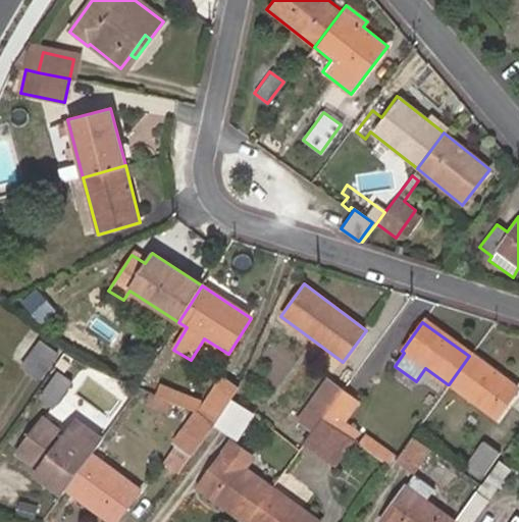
[(40,340),(20,365),(40,379),(58,354),(40,340)]
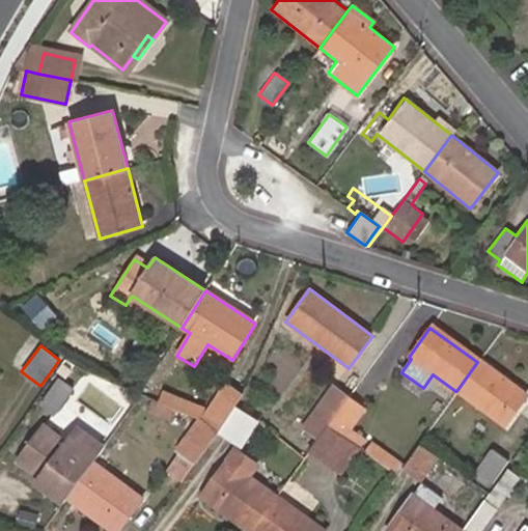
[(456,391),(455,391),(504,426),(527,395),(479,359),(477,362),(456,391)]
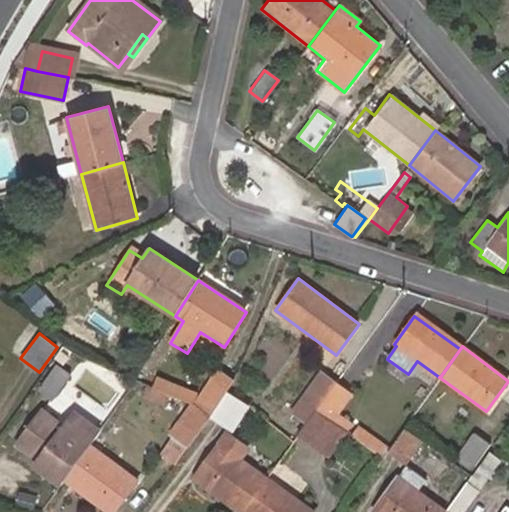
[(51,401),(71,375),(57,365),(38,390),(51,401)]
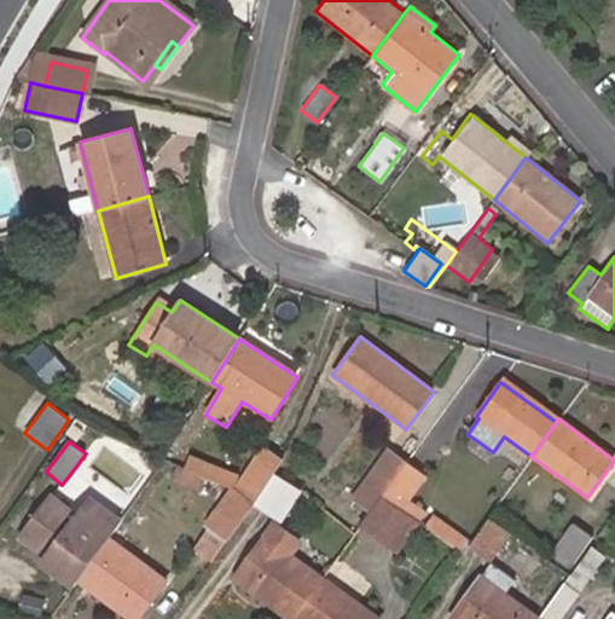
[(213,466),(208,478),(231,486),(254,502),(273,473),(282,461),(261,445),(239,475),(213,466)]
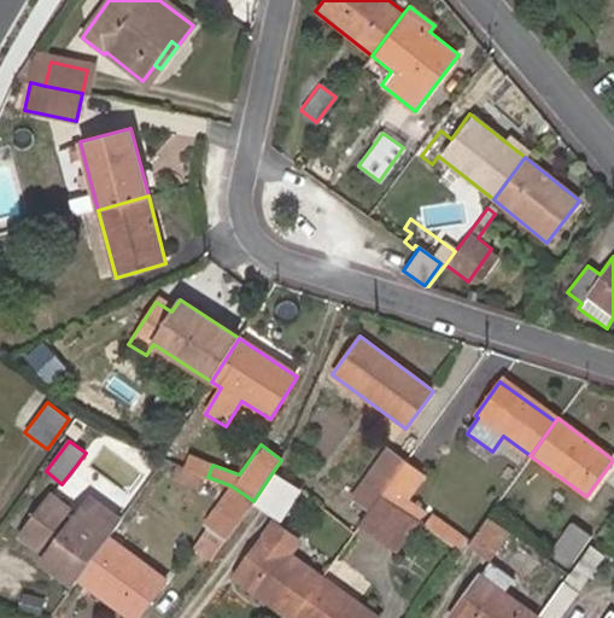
[(350,497),(369,511),(381,494),(405,460),(386,447),(350,497)]
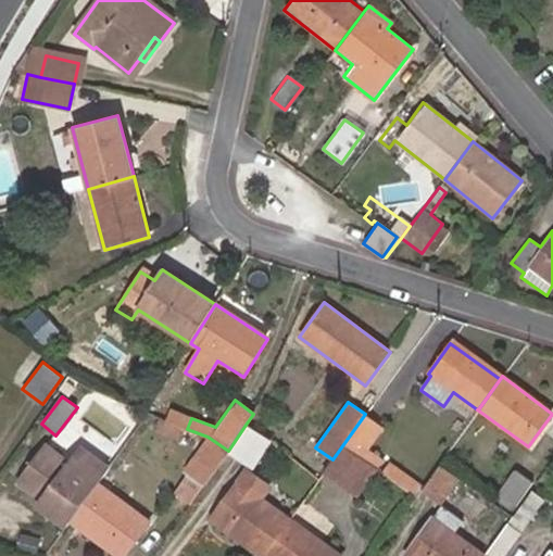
[(375,468),(376,469),(384,458),(368,447),(382,427),(365,414),(343,444),(375,468)]
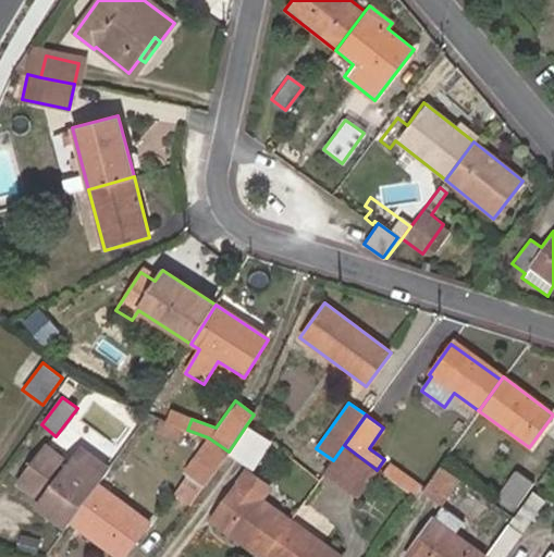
[(183,430),(156,419),(151,431),(177,442),(183,430)]
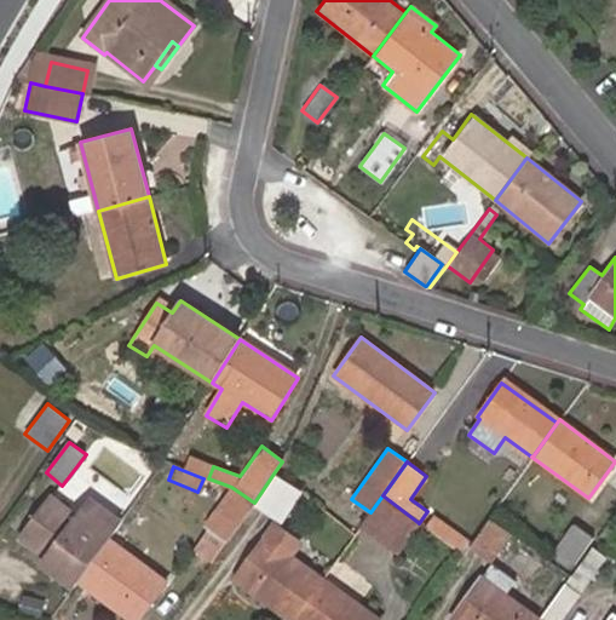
[(280,520),(299,492),(274,474),(254,503),(280,520)]
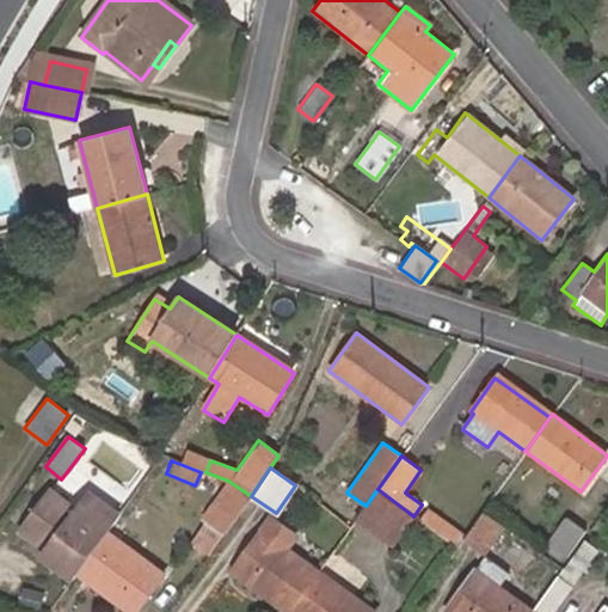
[(189,542),(208,555),(251,496),(228,481),(201,519),(204,521),(189,542)]
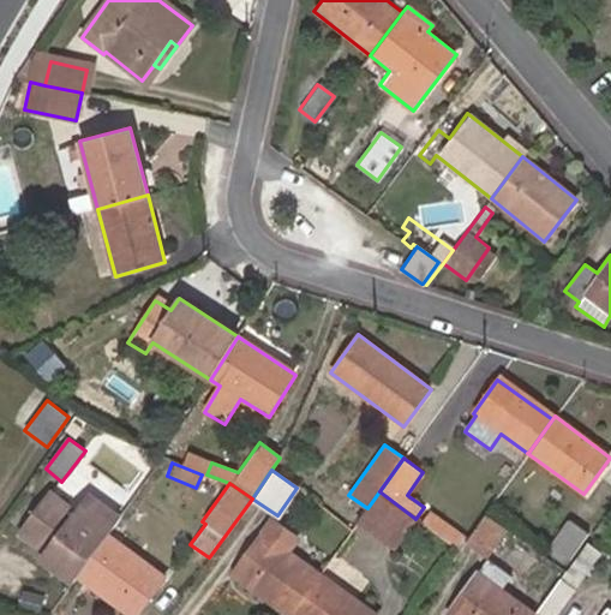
[(367,508),(357,524),(393,550),(414,518),(379,491),(367,508)]
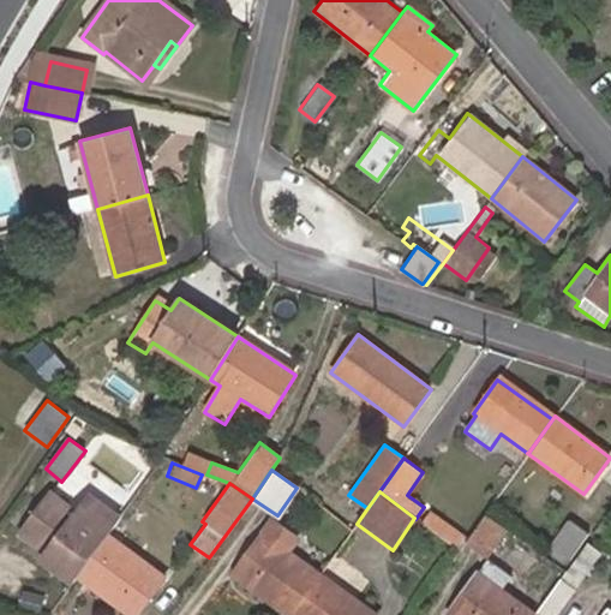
[(107,533),(118,518),(87,495),(75,513),(48,494),(19,535),(46,553),(40,560),(71,583),(76,575),(107,533)]
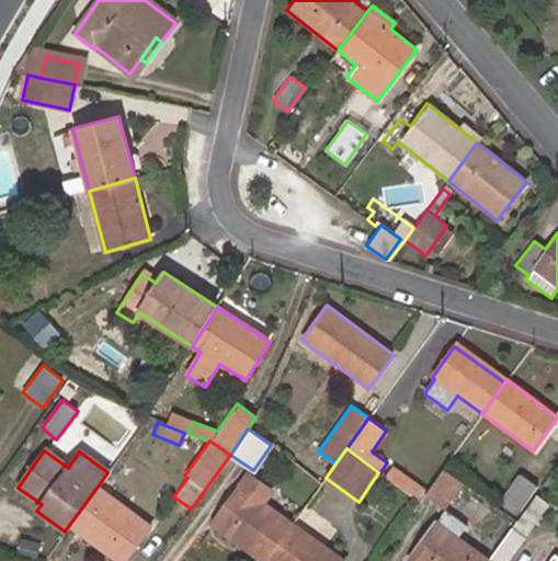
[(386,478),(418,502),(423,495),(426,491),(394,467),(386,478)]
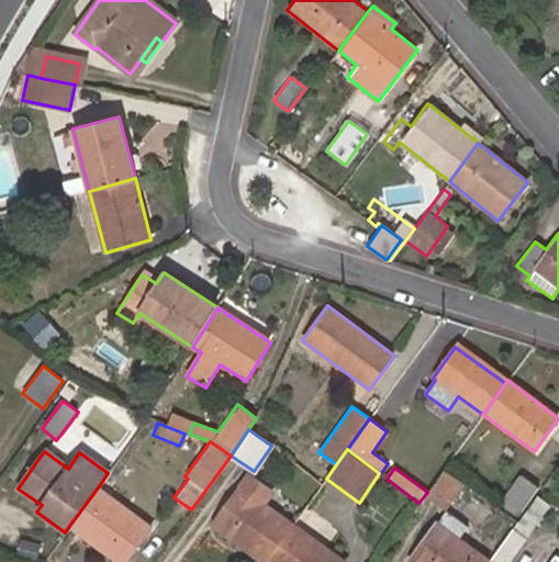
[(427,492),(424,496),(444,510),(462,483),(443,470),(427,492)]
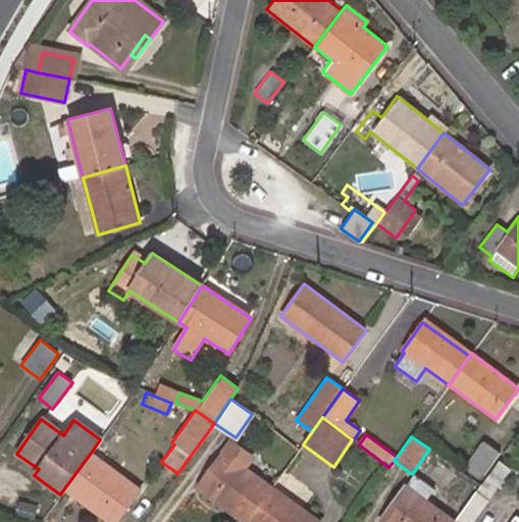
[(196,487),(244,521),(246,521),(272,486),(246,467),(254,456),(230,439),(196,487)]
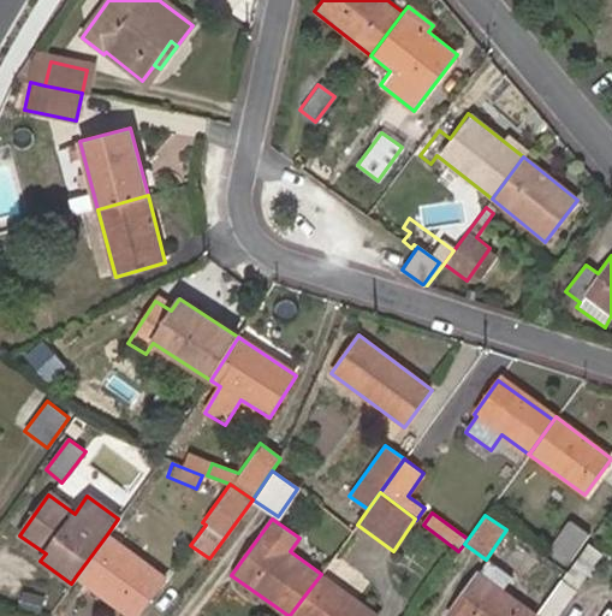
[(587,535),(568,522),(547,551),(565,564),(587,535)]
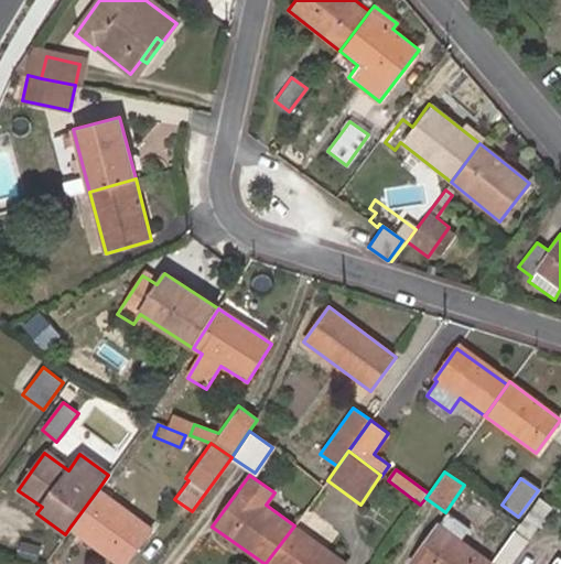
[(98,489),(69,528),(119,563),(125,563),(152,529),(98,489)]
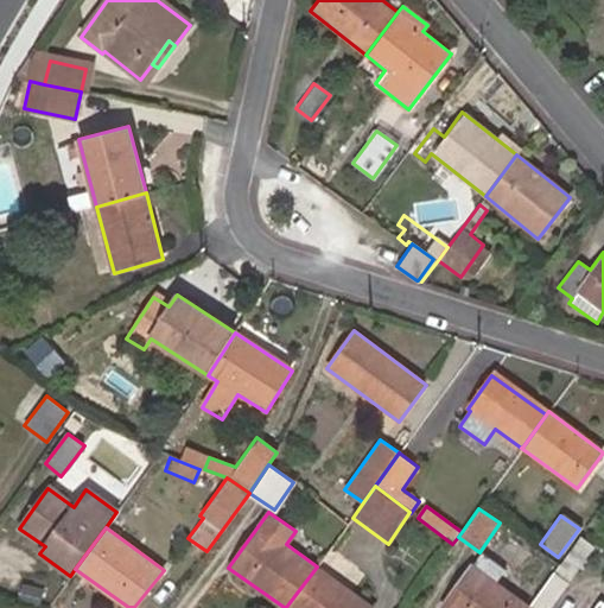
[(564,583),(590,548),(577,538),(552,574),(564,583)]
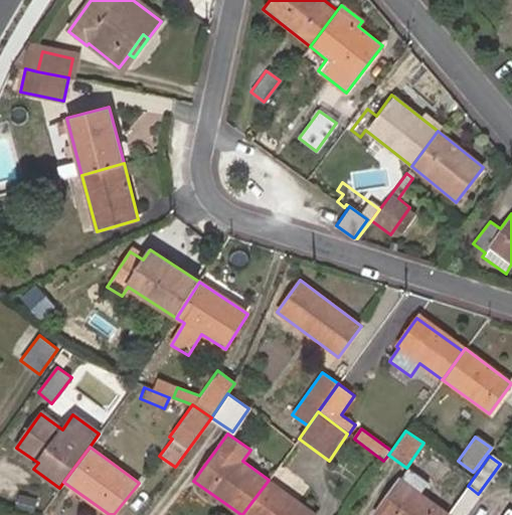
[(372,513),(374,514),(446,514),(448,514),(418,493),(427,483),(409,470),(401,480),(398,478),(372,513)]
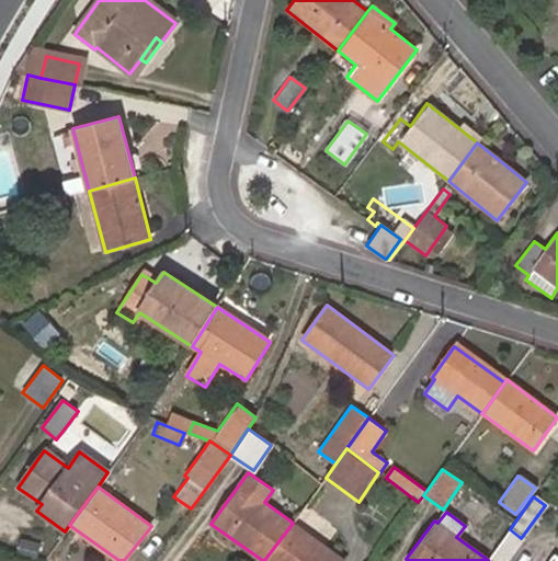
[(343,560),(293,523),(264,560),(343,560)]
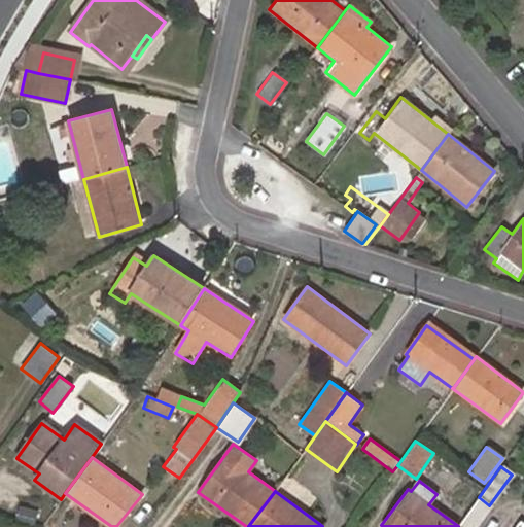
[(474,526),(489,505),(479,497),(468,511),(467,512),(458,526),(456,526),(474,526)]
